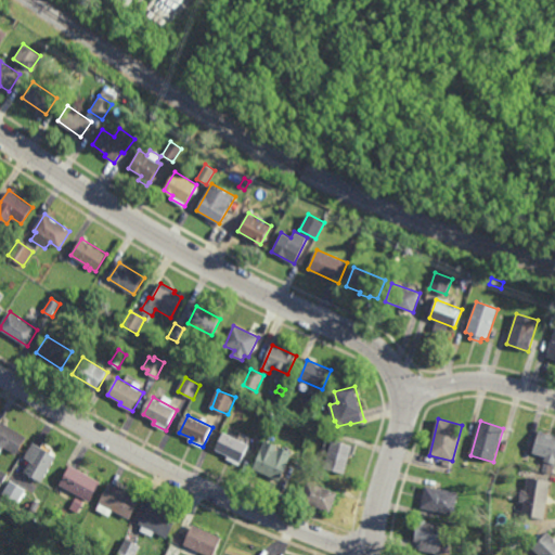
[(16,455),(3,448),(0,452),(0,424),(1,423),(26,438),(16,455)]
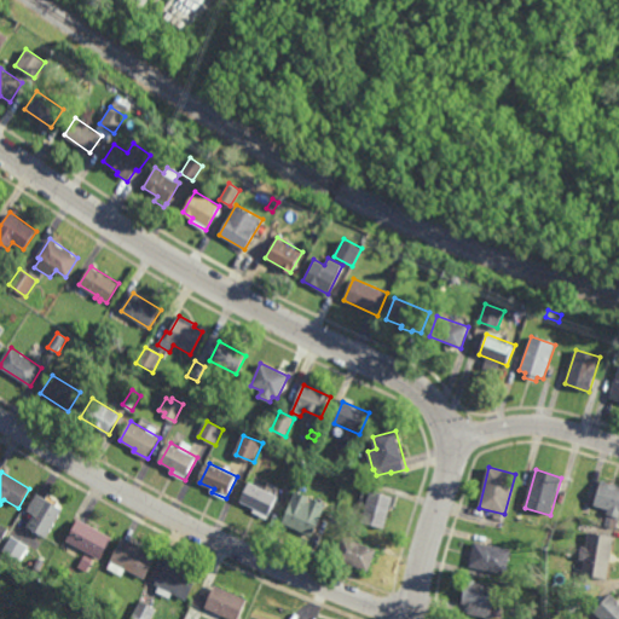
[(618,518),(607,515),(608,510),(595,507),(602,481),(618,486),(618,518)]
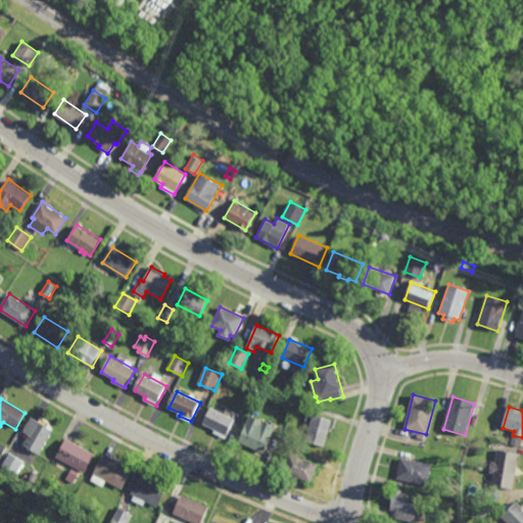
[(226,439),(214,433),(216,430),(203,424),(211,408),(235,419),(226,439)]
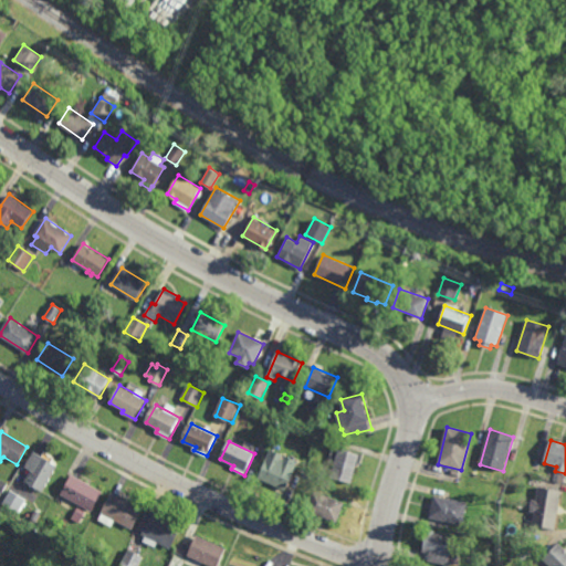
[(353,483),(333,478),(341,449),(360,454),(353,483)]
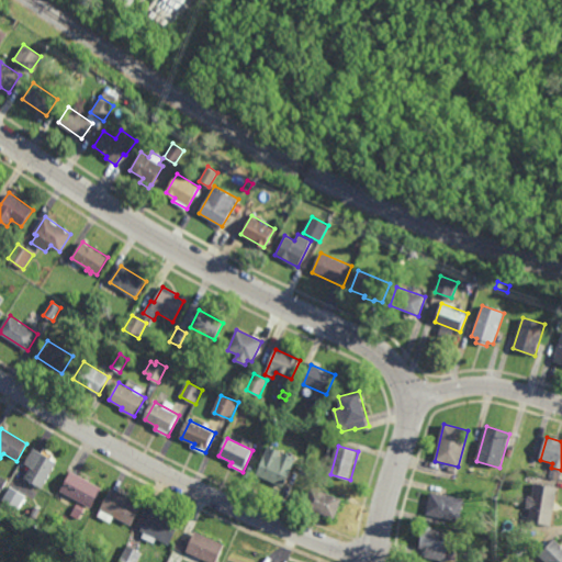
[(41,489),(24,478),(30,468),(24,463),(33,449),(57,463),(41,489)]
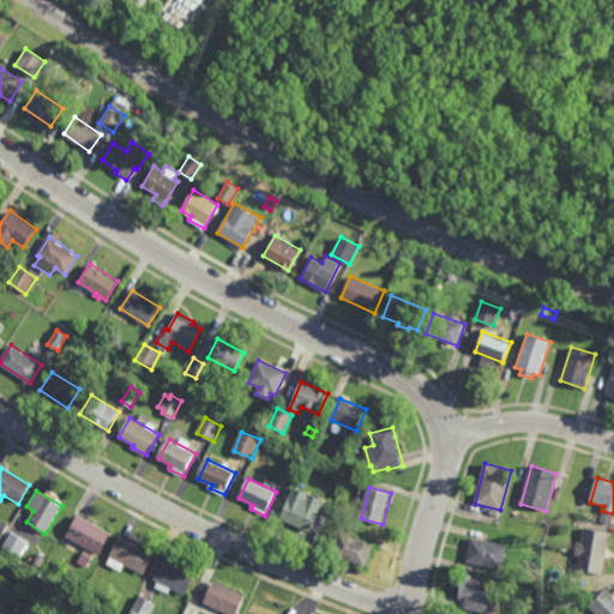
[(311,533),(282,519),(290,499),(320,511),(311,533)]
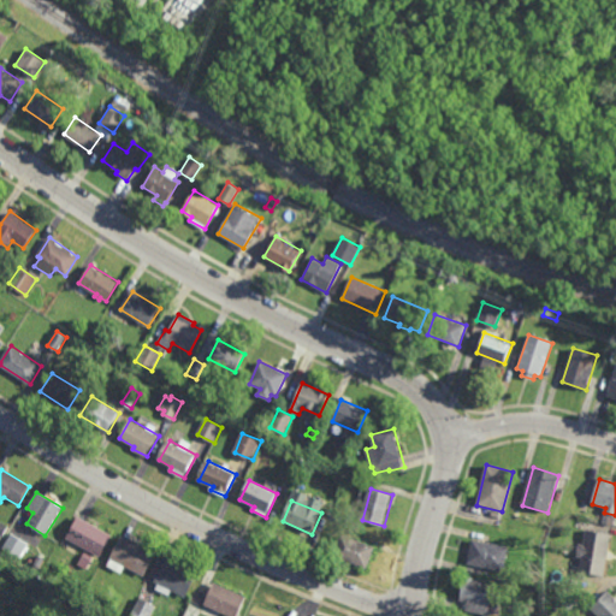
[(99,557),(65,539),(77,517),(111,537),(99,557)]
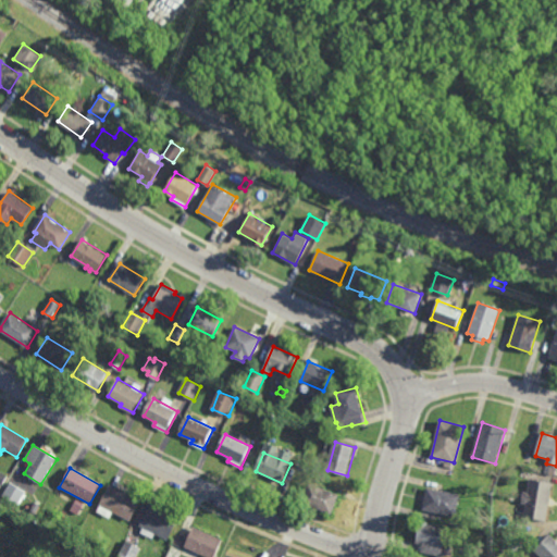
[(546,522),(523,518),(525,505),(521,504),(523,492),(528,492),(530,480),(553,483),(546,522)]
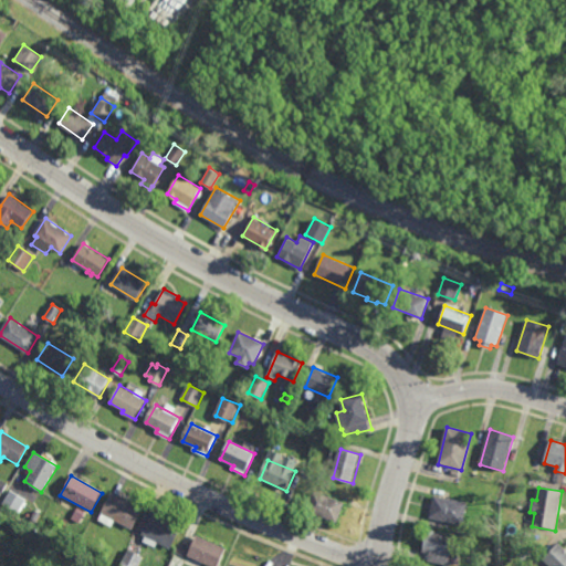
[(1,504),(18,513),(25,500),(10,490),(1,504)]
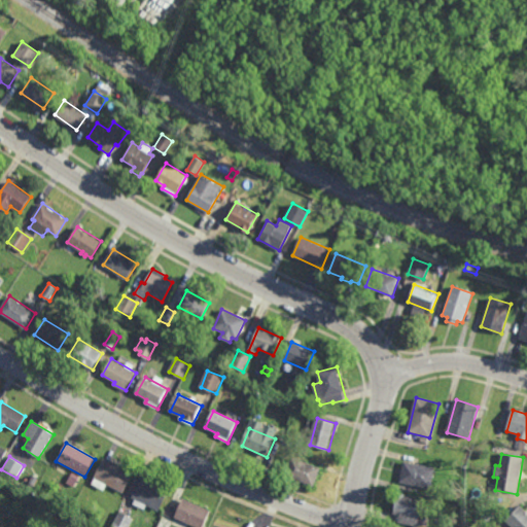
[(314,487),(286,477),(292,458),(321,468),(314,487)]
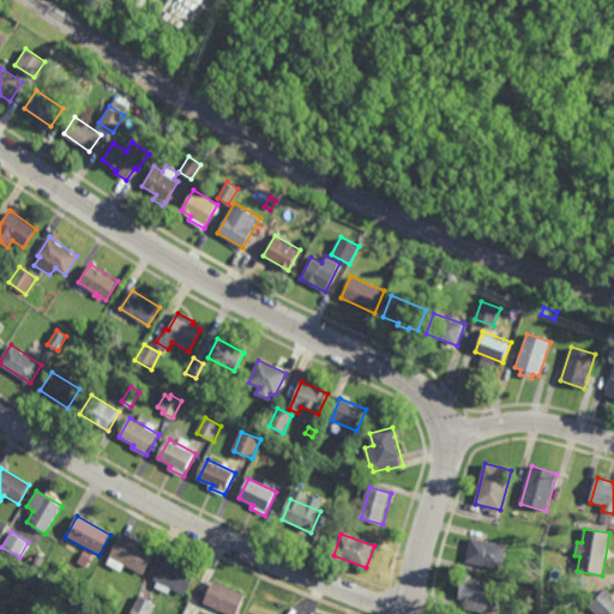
[(128,540),(128,539),(143,545),(142,546),(155,553),(143,575),(124,566),(121,572),(107,565),(110,558),(109,557),(119,536),(128,540)]
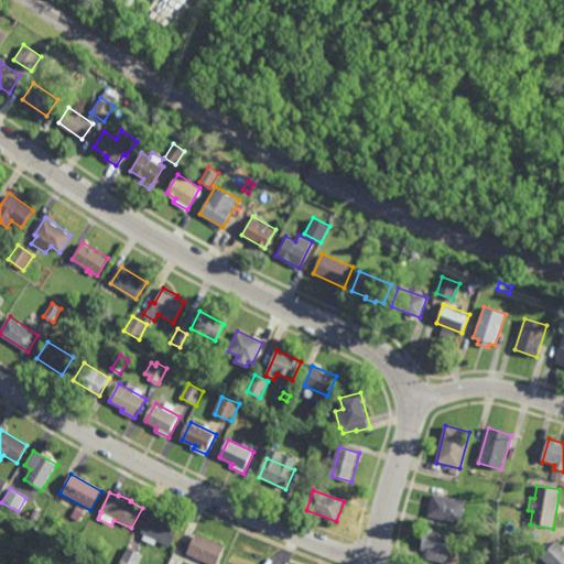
[(461,523),(427,517),(433,494),(466,501),(461,523)]
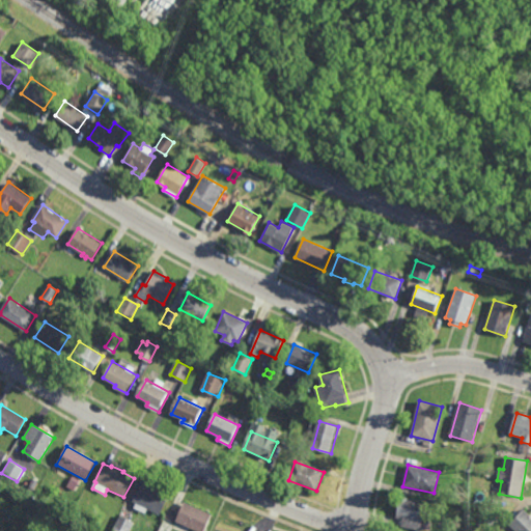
[(76,486),(68,482),(72,477),(79,481),(76,486)]
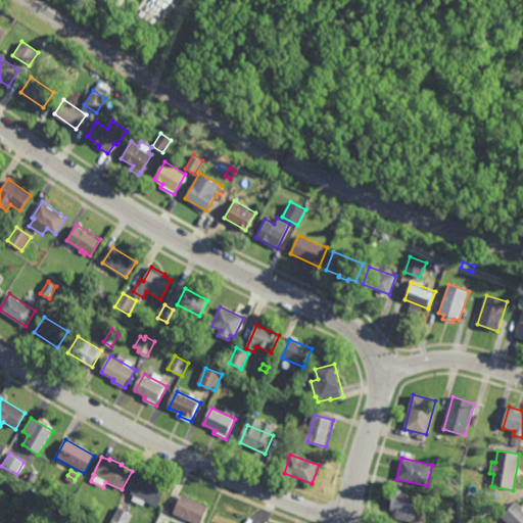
[(157,508),(146,503),(144,507),(132,502),(134,496),(130,494),(141,473),(169,486),(157,508)]
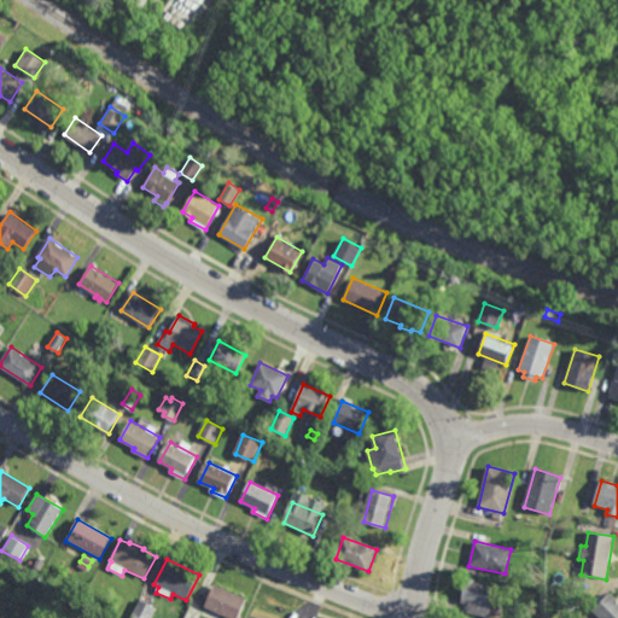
[(490,617),(466,612),(468,605),(461,604),(467,578),(476,579),(474,582),(496,587),(490,617)]
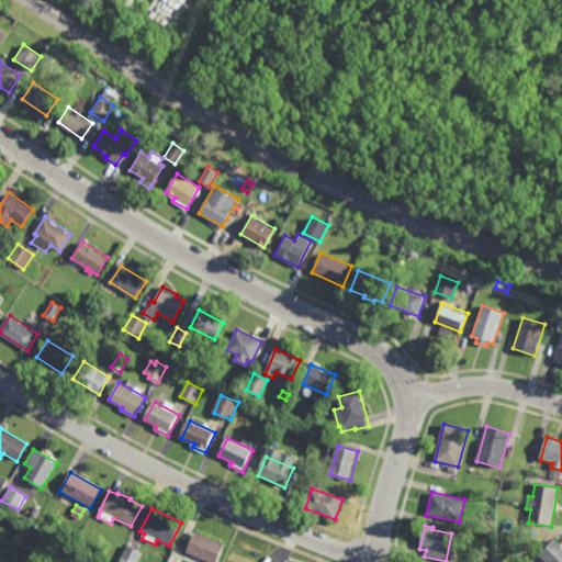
[(215,561),(206,561),(186,552),(195,532),(224,546),(215,561)]
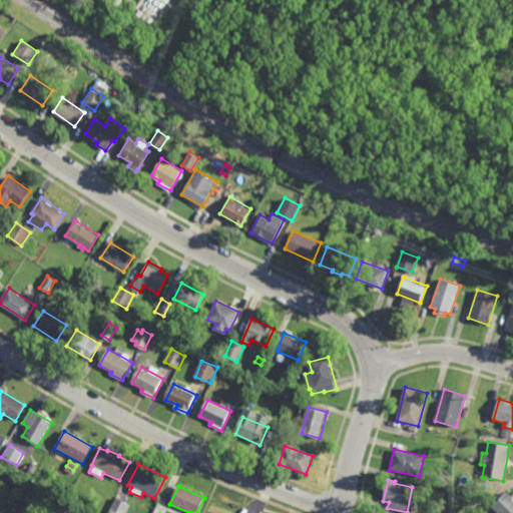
[(512,512),(497,512),(491,507),(506,492),(512,499),(512,512)]
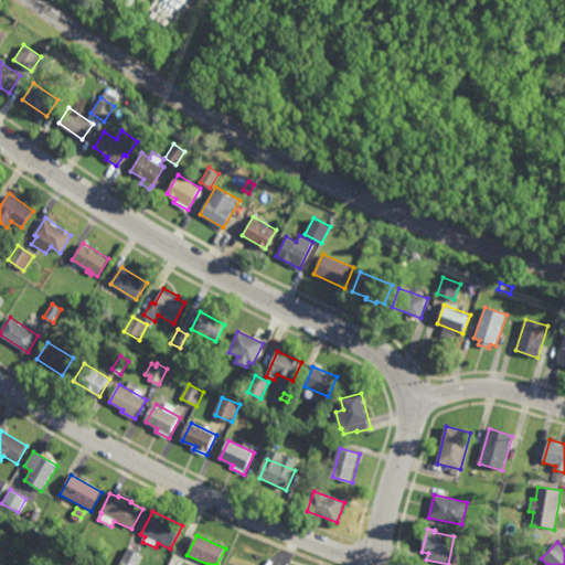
[(138,564),(119,564),(127,550),(142,556),(138,564)]
